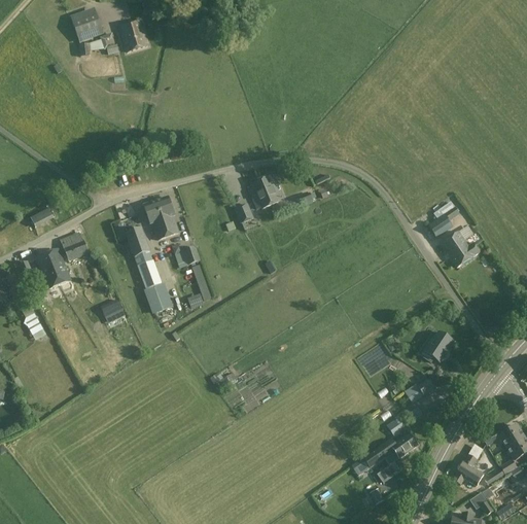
[(153,0),(143,0),(143,7),(144,7),(144,14),(153,14),(153,0)]
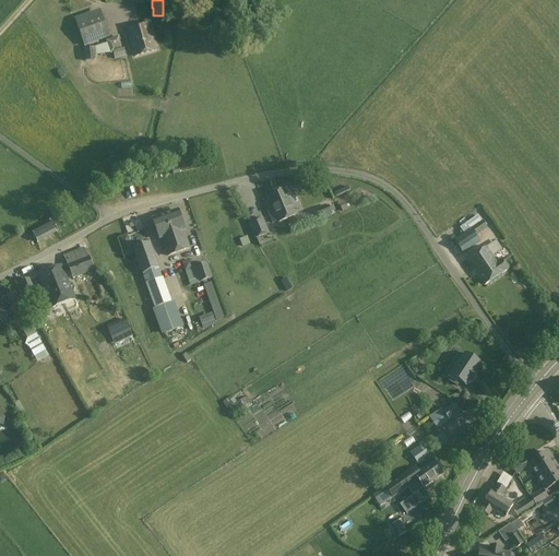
[(84,44),(110,34),(100,7),(74,15),(84,44)]
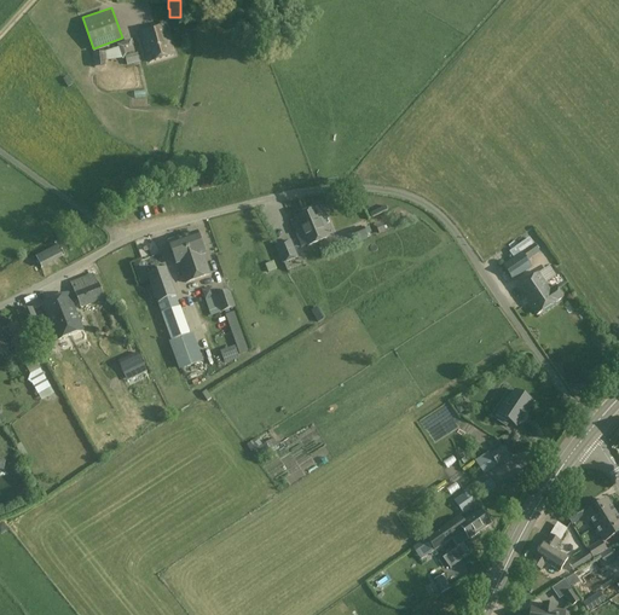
[(142,29),(150,61),(174,52),(163,21),(142,29)]
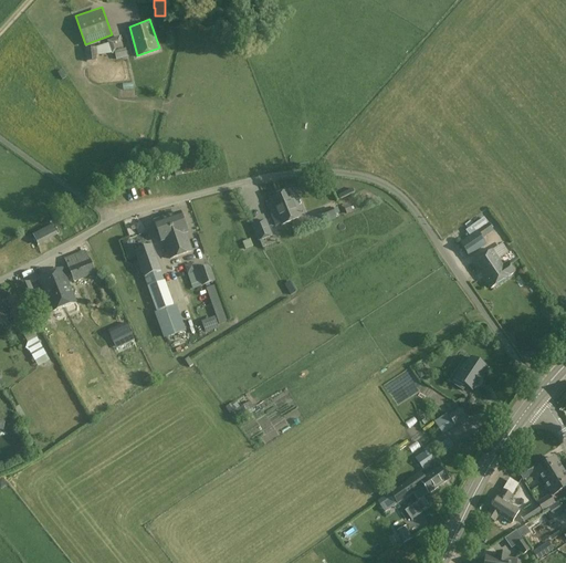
[(126,47),(116,49),(113,41),(122,38),(121,33),(107,38),(112,52),(115,51),(116,55),(127,53),(126,47)]
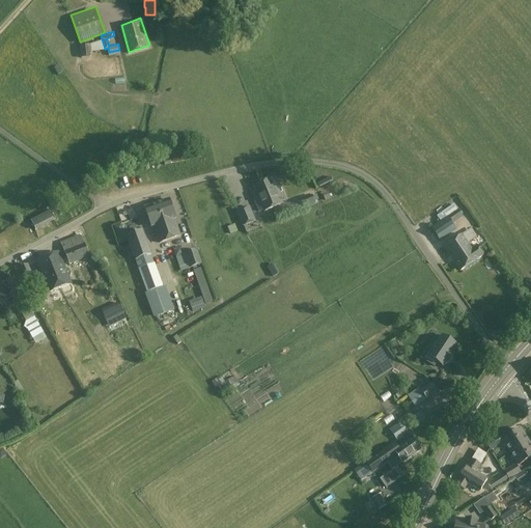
[(91,54),(90,43),(80,44),(81,55),(91,54)]
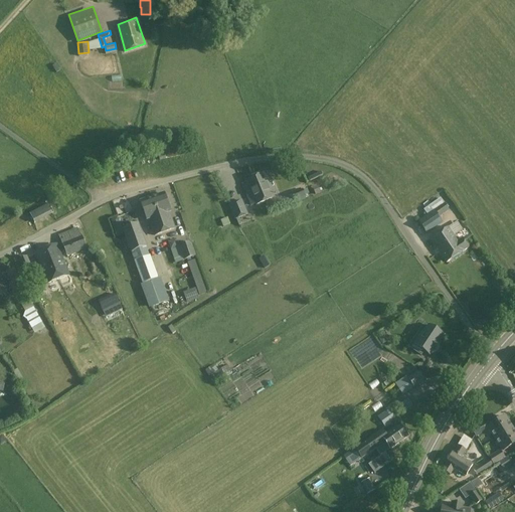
[(277,192),(268,171),(264,173),(263,171),(255,174),(266,199),(273,195),(273,194),(277,192)]
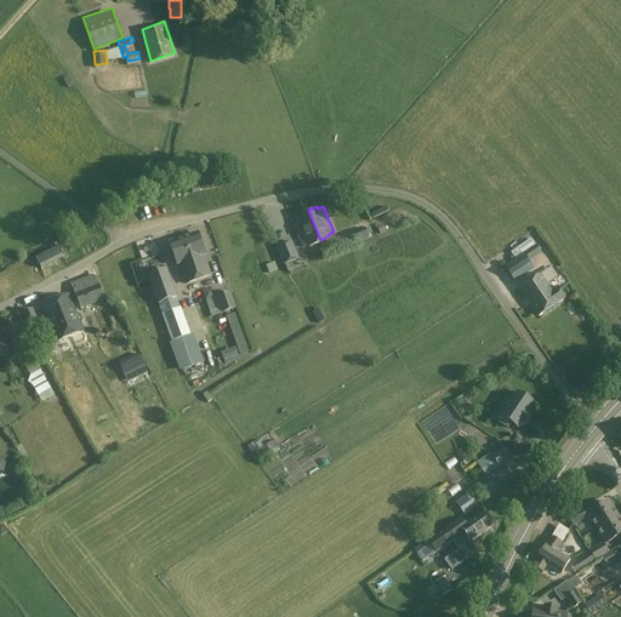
[(308,210),(297,215),(298,216),(292,218),(303,244),(308,241),(309,244),(320,240),(308,210)]
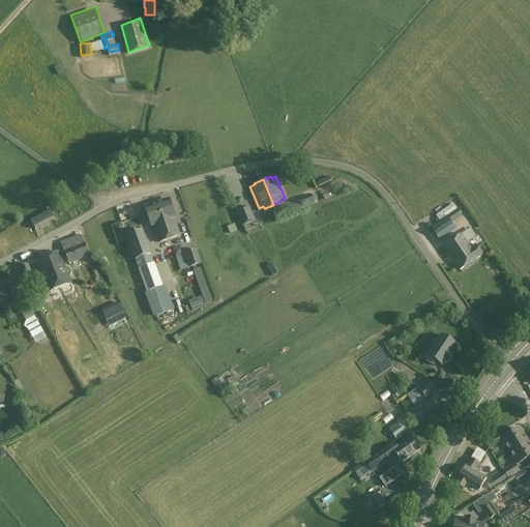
[(330,193),(328,187),(321,189),(324,196),(330,193)]
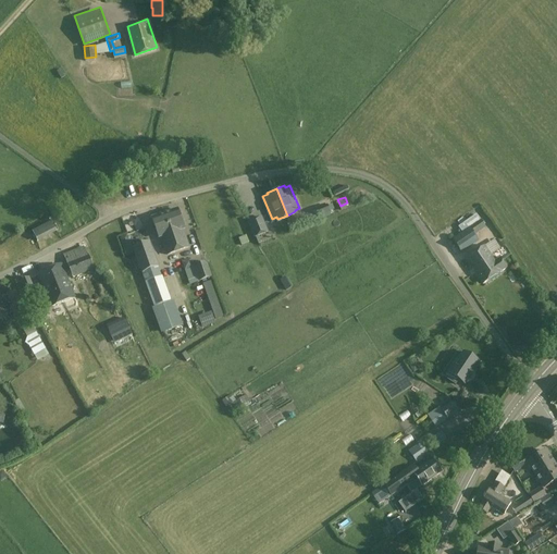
[(317,207),(320,213),(330,209),(327,202),(317,207)]
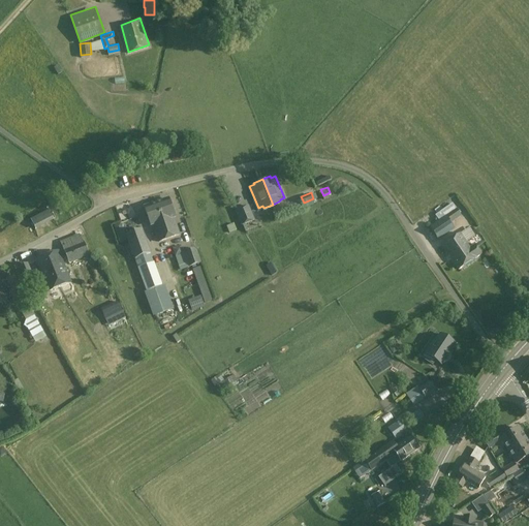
[(169,237),(179,234),(173,215),(175,215),(168,196),(157,200),(163,219),(169,237)]
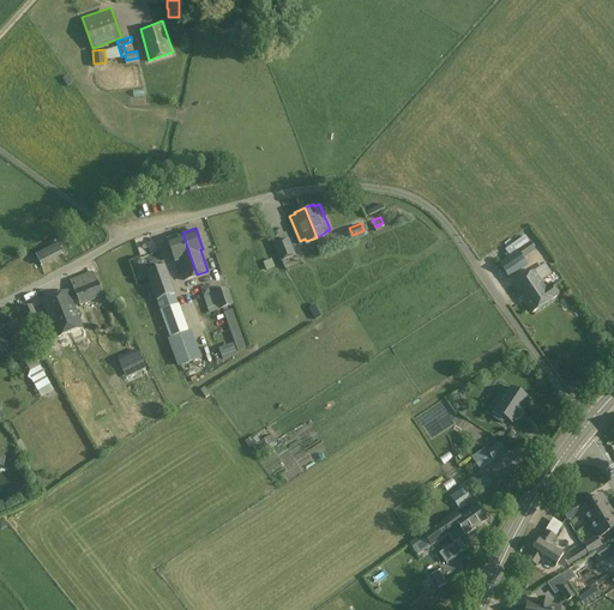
[(136,235),(138,247),(154,243),(150,230),(136,235)]
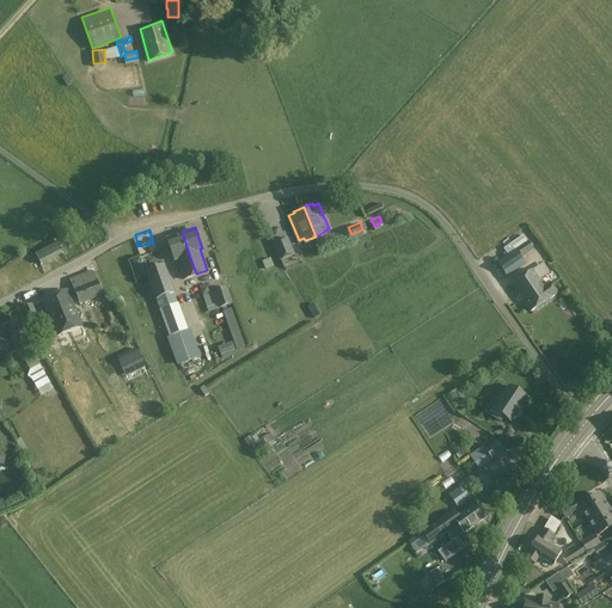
[(506,249),(526,237),(522,231),(502,243),(506,249)]
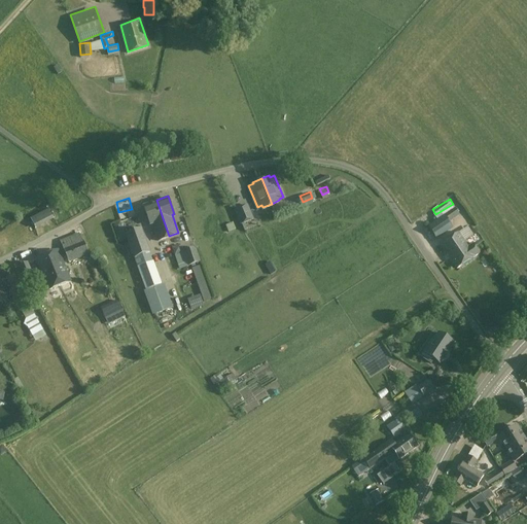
[(169,236),(163,218),(156,200),(144,204),(150,222),(152,221),(159,239),(169,236)]
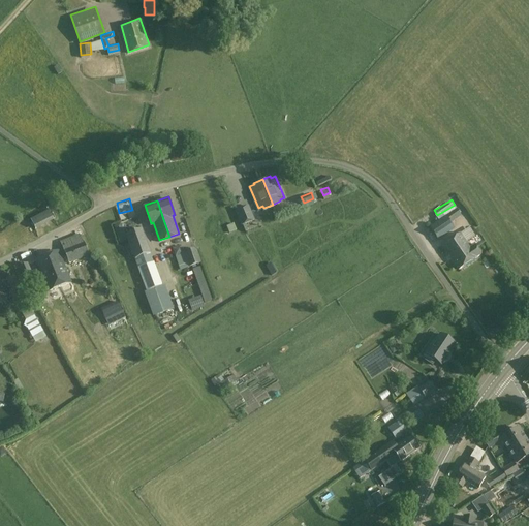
[(237,208),(242,222),(254,217),(248,204),(237,208)]
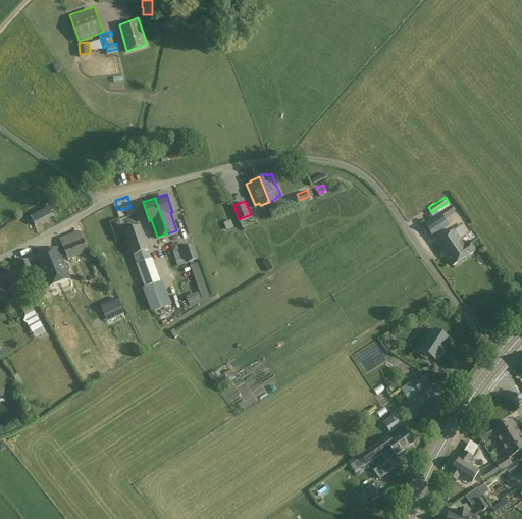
[(455,210),(450,204),(424,222),(432,234),(448,222),(445,217),(455,210)]
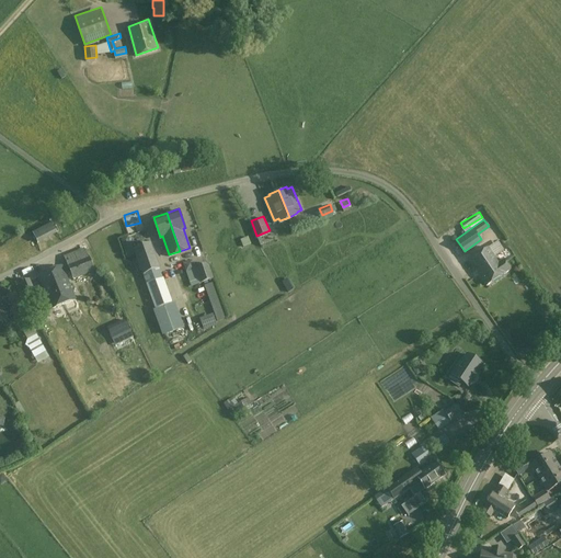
[(56,230),(50,220),(33,230),(38,240),(56,230)]
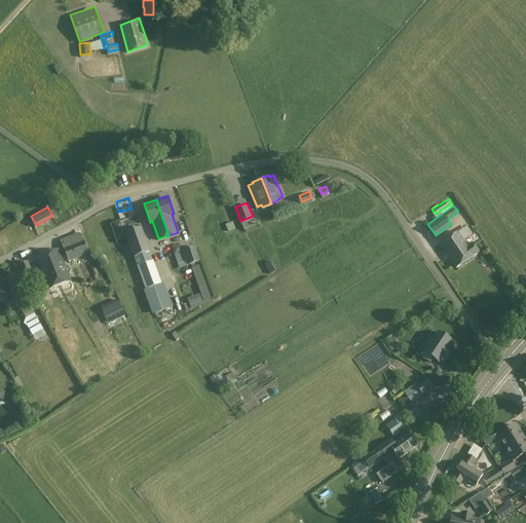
[(118,239),(126,236),(120,219),(112,222),(118,239)]
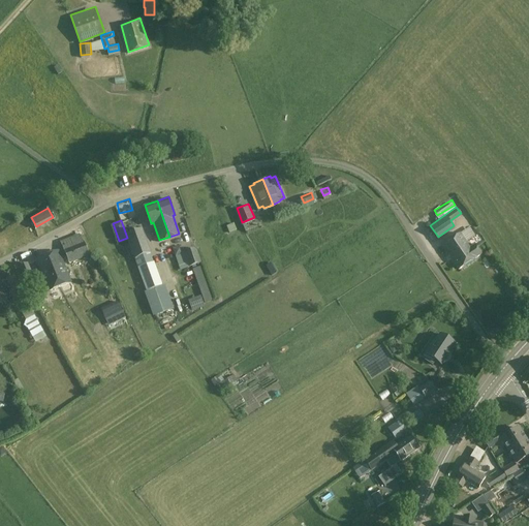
[(150,251),(142,226),(126,233),(135,256),(150,251)]
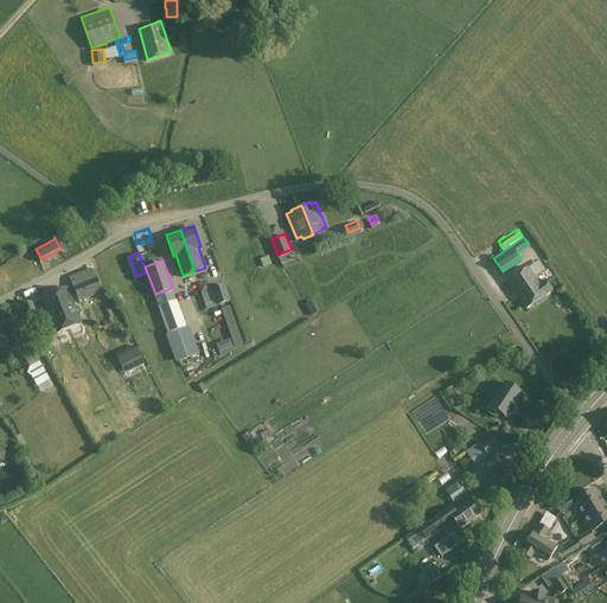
[(545,277),(540,282),(528,264),(508,278),(515,289),(511,292),(515,297),(518,295),(525,306),(547,293),(547,292),(553,288),(545,277)]
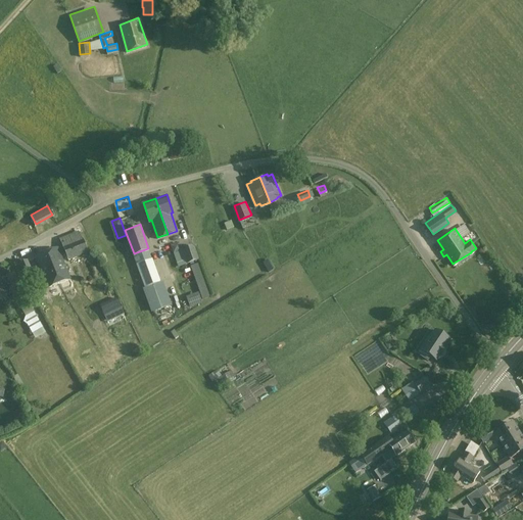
[(82,237),(63,244),(68,257),(88,250),(82,237)]
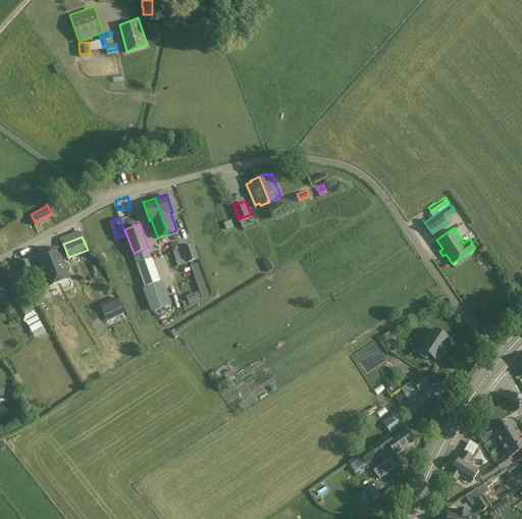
[(183,247),(187,260),(198,257),(193,243),(183,247)]
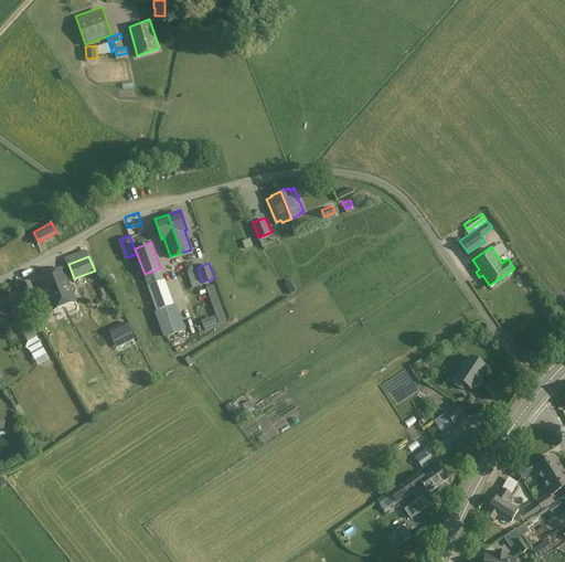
[(50,271),(64,304),(75,298),(62,266),(50,271)]
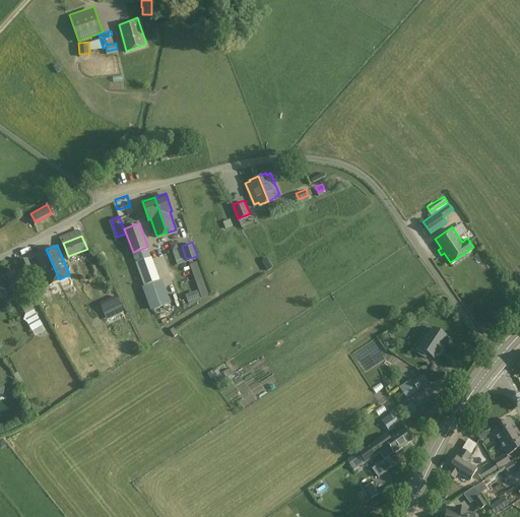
[(59,279),(46,249),(36,254),(48,283),(59,279)]
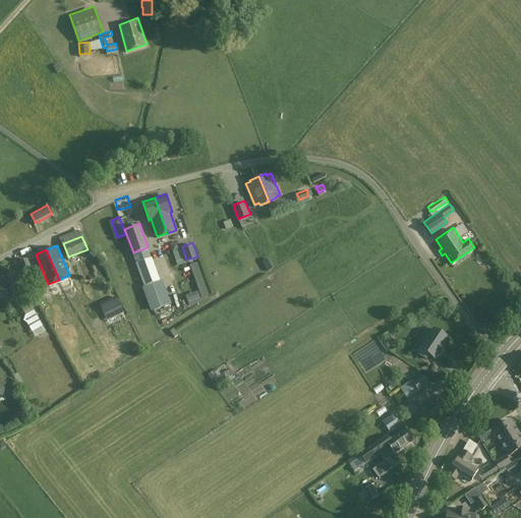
[(153,308),(169,302),(152,256),(136,263),(145,285),(143,285),(153,308)]
